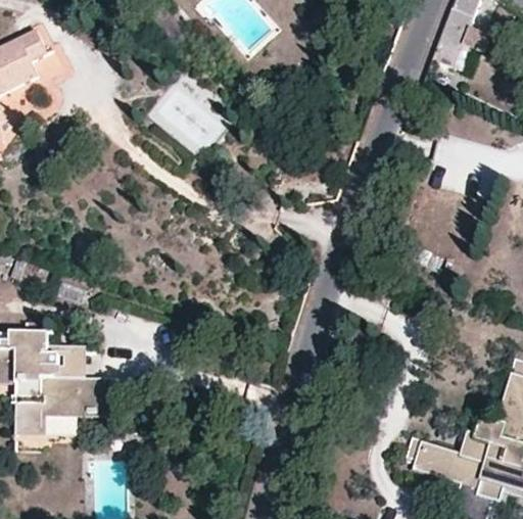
[(172,9),(164,0),(162,0),(151,13),(170,36),(184,24),(172,9)]
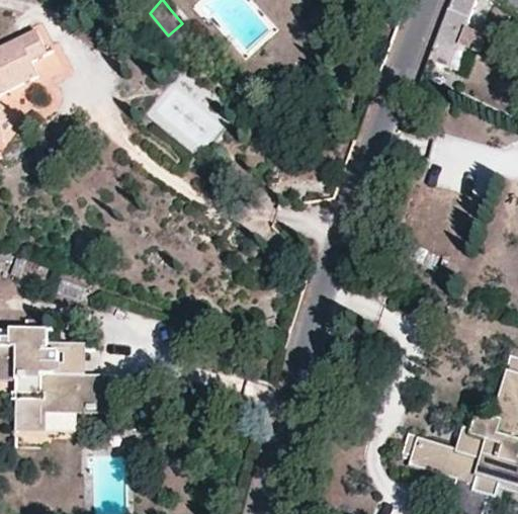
[(448,0),(443,13),(426,59),(463,75),(470,52),(458,48),(477,0),(492,0),(517,17),(517,0),(448,0)]
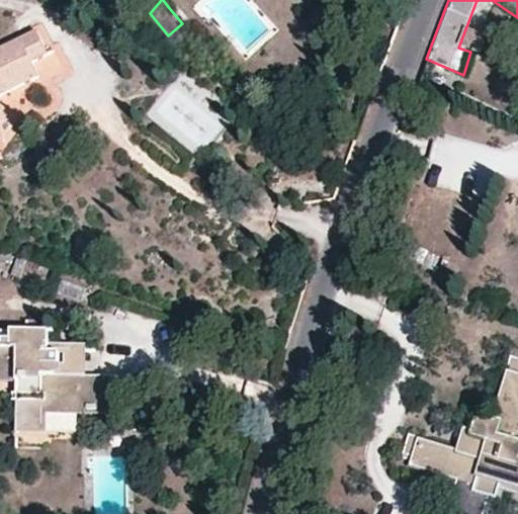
[(48,54),(35,29),(0,45),(0,137),(4,141),(18,114),(0,100),(0,93),(38,75),(32,61),(48,54)]
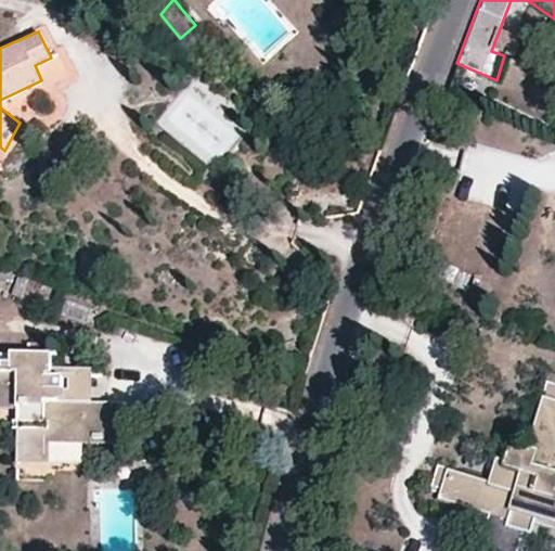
[(90,304),(66,295),(61,308),(87,318),(90,304)]
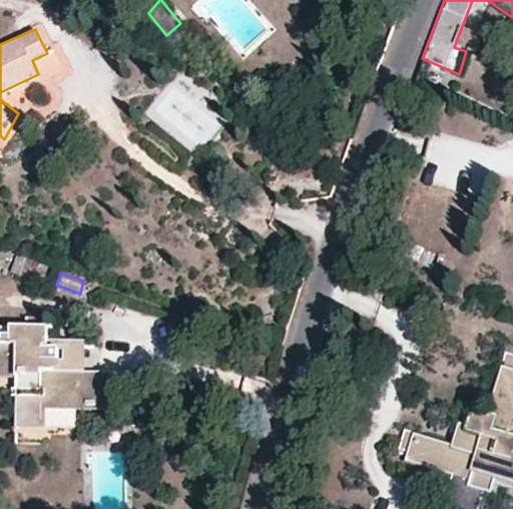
[(47,324),(0,323),(0,375),(15,376),(14,425),(46,426),(46,407),(110,408),(109,369),(84,370),(48,370),(48,339),(47,324)]
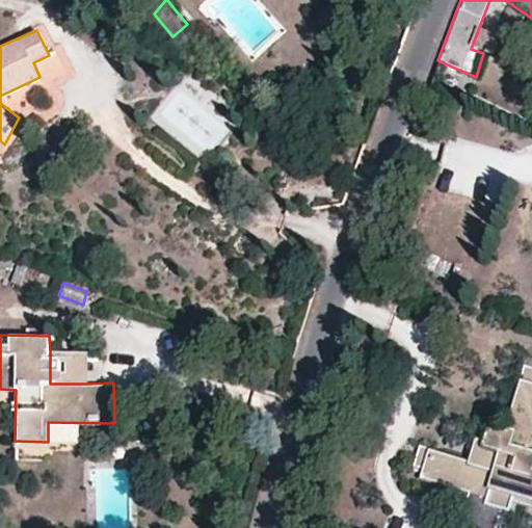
[(89,350),(50,351),(50,384),(87,384),(89,350)]
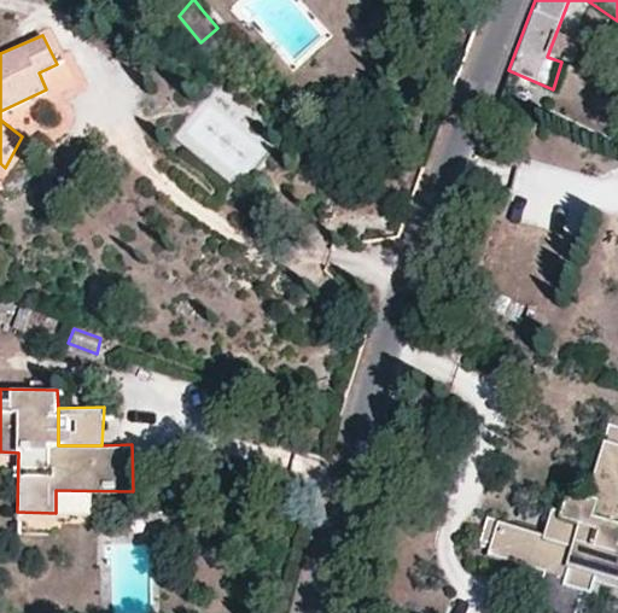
[(570,492),(565,506),(563,518),(578,523),(571,544),(543,535),(544,529),(497,514),(485,552),(542,571),(529,612),(557,612),(565,584),(584,590),(590,593),(594,578),(596,572),(617,578),(617,421),(608,419),(584,497),(570,492)]
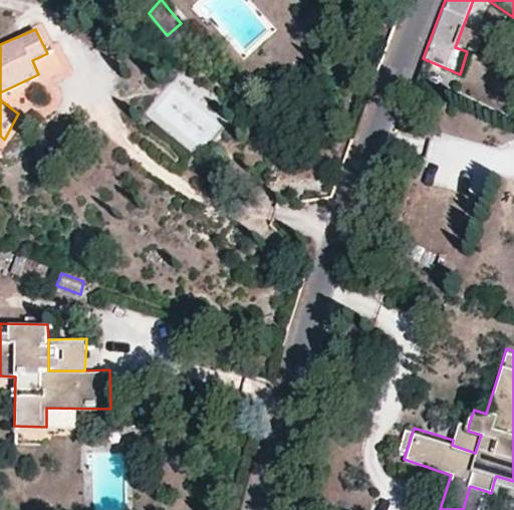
[(461,418),(453,440),(452,445),(475,453),(481,435),(468,431),(470,421),(461,418)]
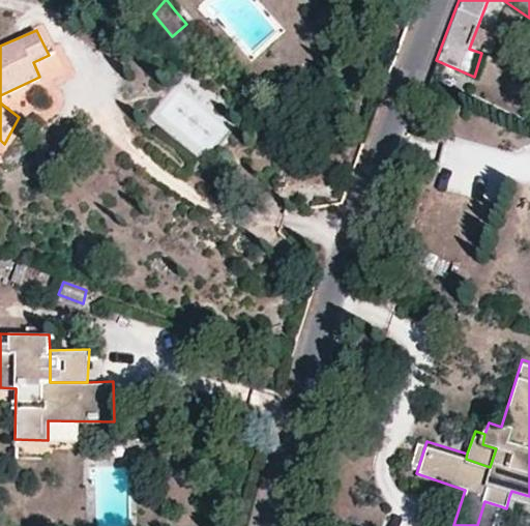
[(529,496),(511,491),(509,496),(529,502),(529,496)]
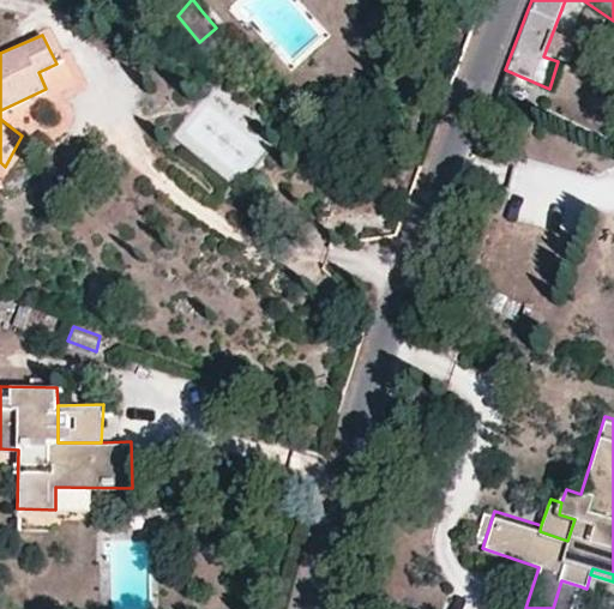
[(573,608),(581,586),(561,580),(553,608),(573,608)]
